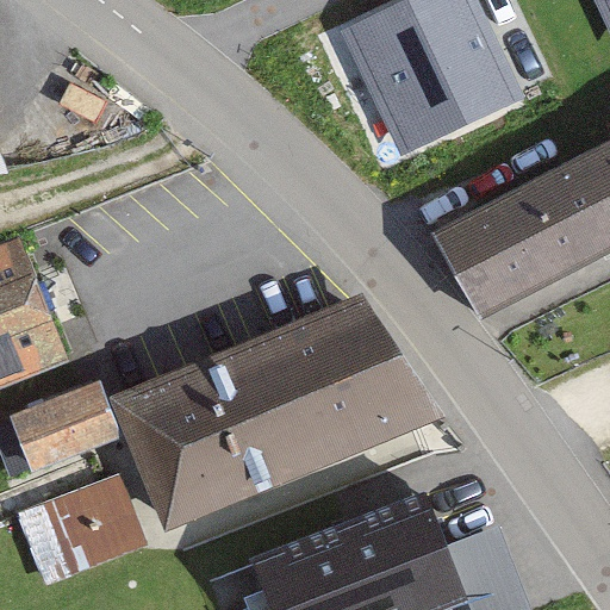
[(478,0),(410,0),(342,31),(400,157),(526,100),(478,0)]
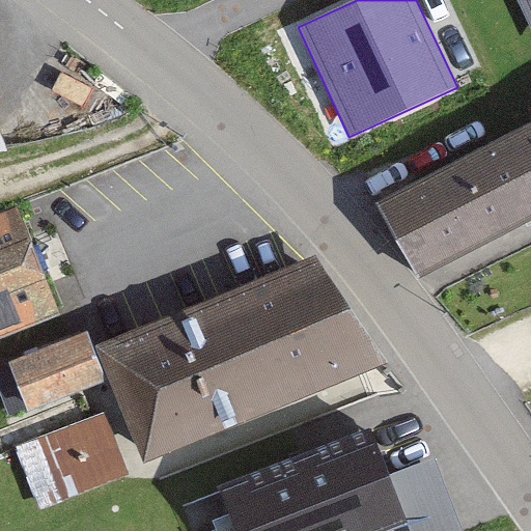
[(530,0),(518,0),(530,27),(530,0)]
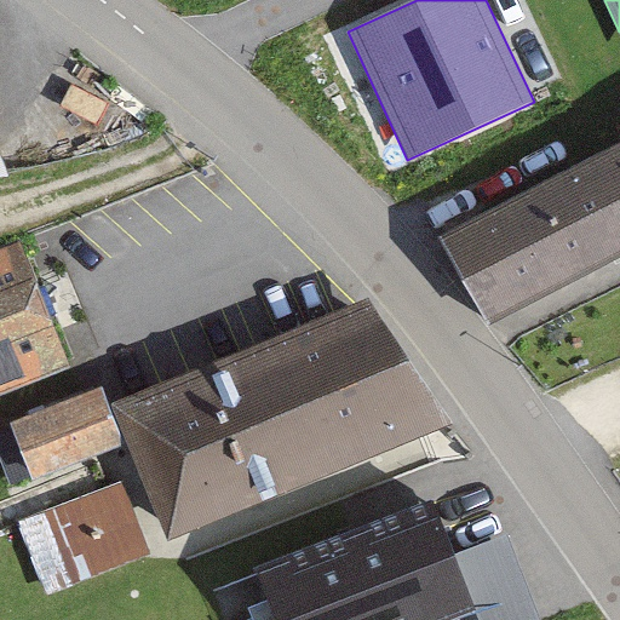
[(619,149),(441,237),(483,322),(619,254),(619,149)]
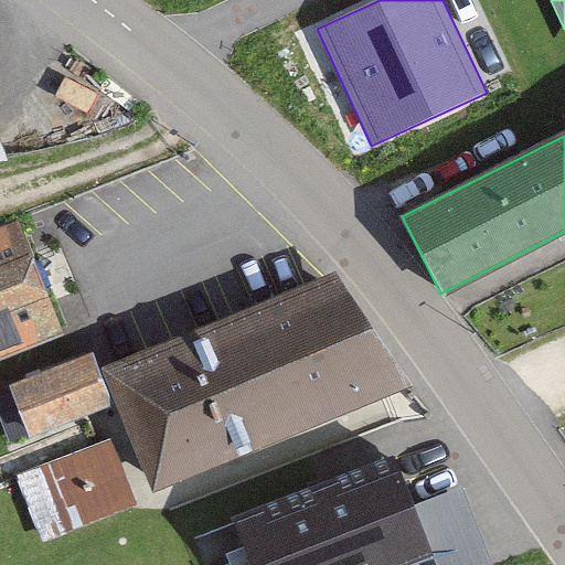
[(0,233),(0,363),(75,333),(30,222),(0,233)]
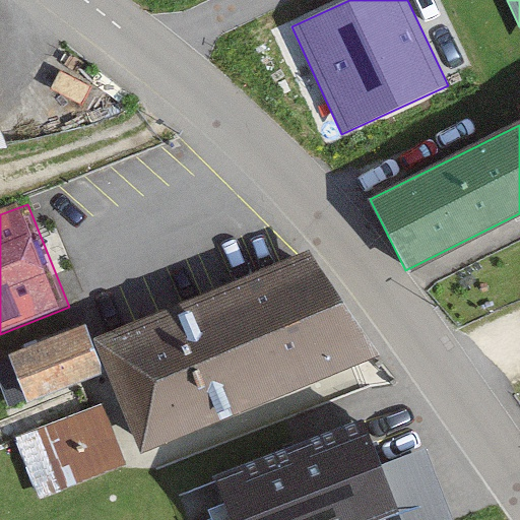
[(92,336),(142,457),(378,361),(310,250),(92,336)]
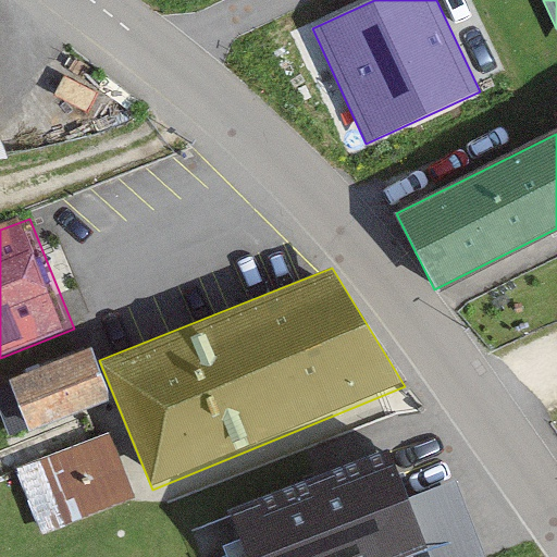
[(93,348),(8,380),(28,434),(113,403),(93,348)]
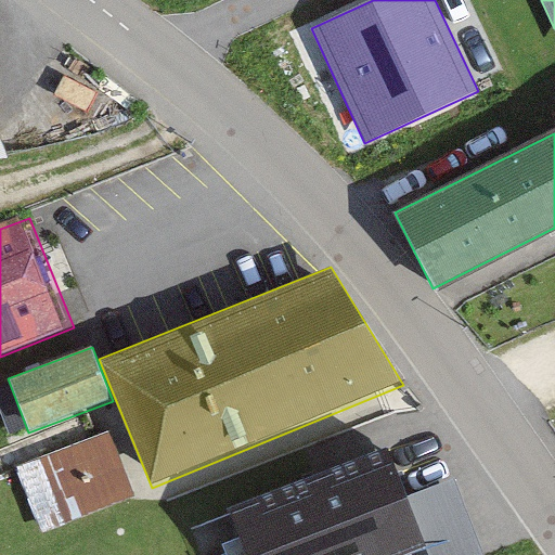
[(107,431),(15,468),(41,534),(134,498),(107,431)]
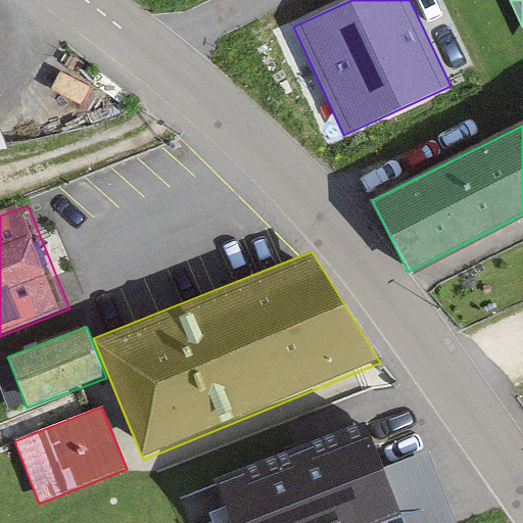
[(367,420),(211,482),(227,522),(384,522),(405,515),(367,420)]
